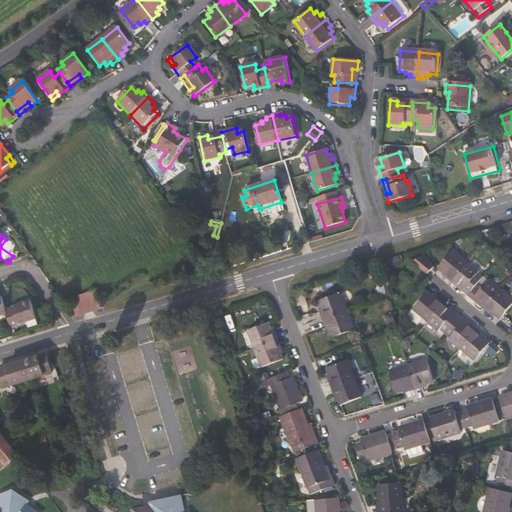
[(447,276),(445,278),(451,284),(453,282),(467,265),(452,252),(437,268),(443,273),(447,276)]
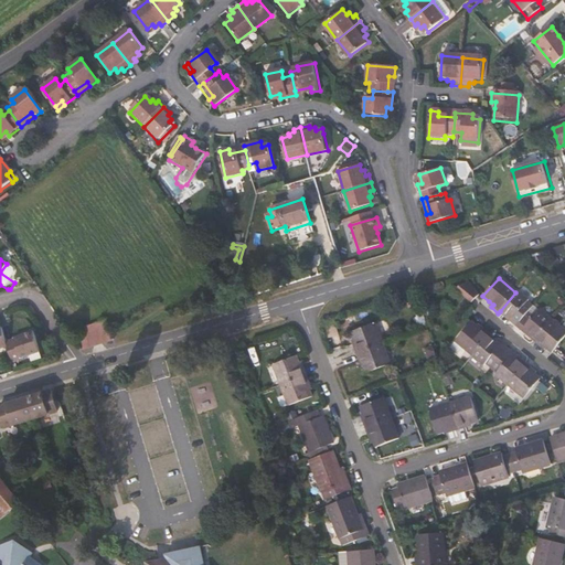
[(470,302),(479,295),(467,280),(458,288),(470,302)]
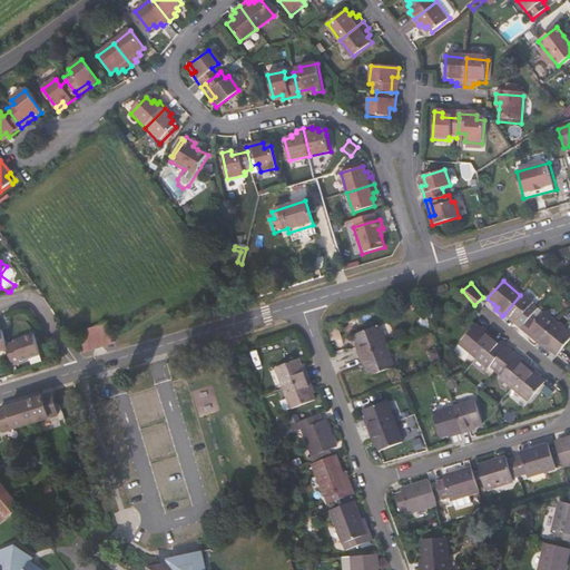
[(504,314),(516,323),(514,325),(520,331),(531,316),(526,312),(532,304),(520,295),(504,314)]
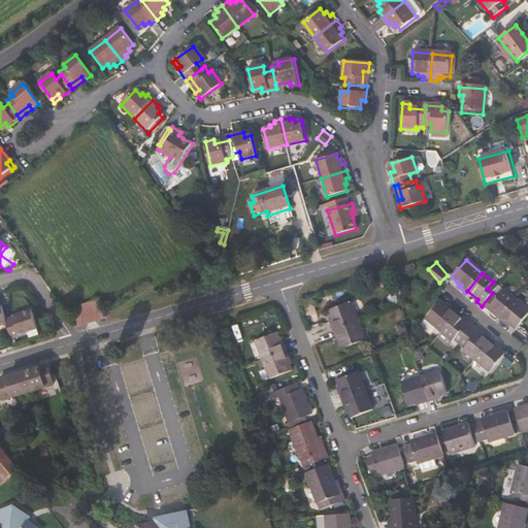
[(467,291),(465,293),(476,301),(477,299),(467,291)]
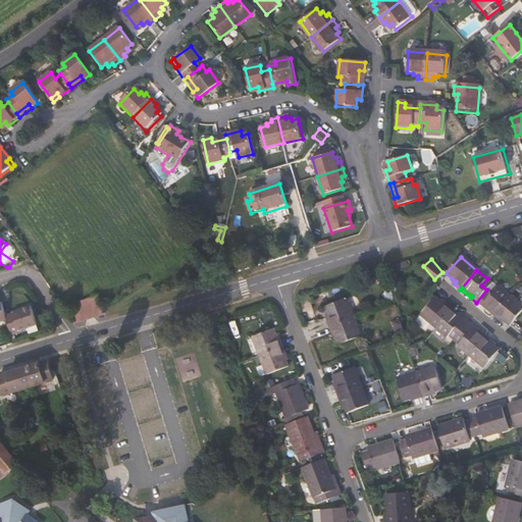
[(491,294),(486,290),(476,303),(481,307),(483,305),(493,314),(508,297),(498,288),(491,294)]
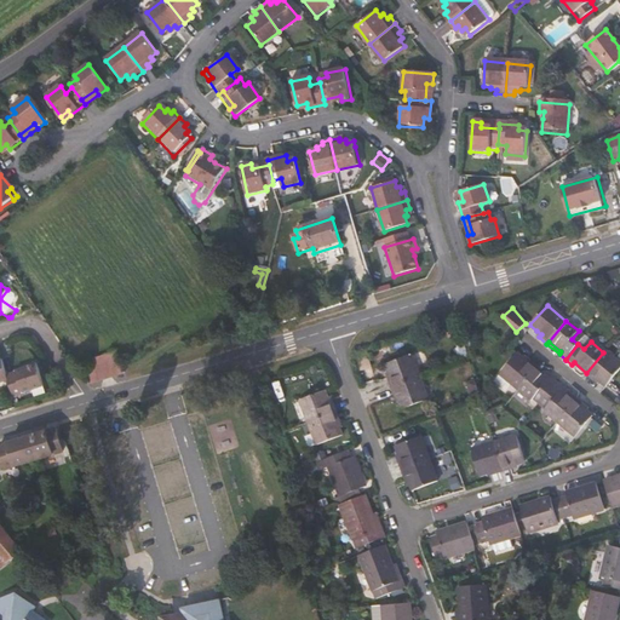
[(355,354),(360,372),(372,368),(367,350),(355,354)]
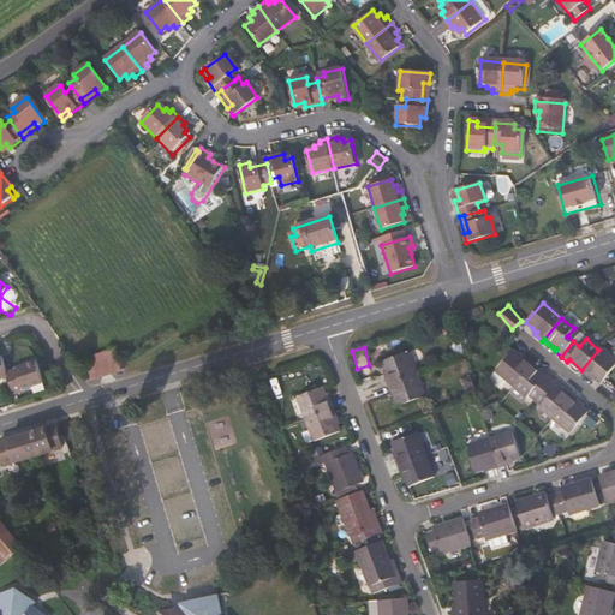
[(88,382),(123,370),(121,365),(115,348),(82,359),(88,382)]
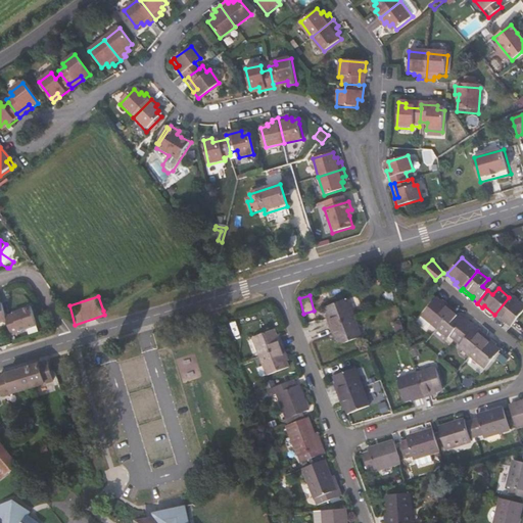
[(522,312),(522,308),(509,297),(494,315),(493,317),(498,321),(501,319),(505,323),(510,327),(522,312)]
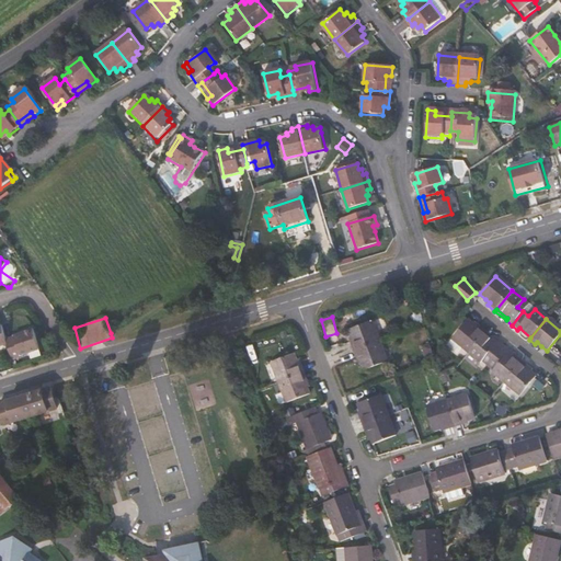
[(467,321),(451,340),(469,354),(484,335),(487,332),(481,329),(479,331),(474,328),(467,321)]
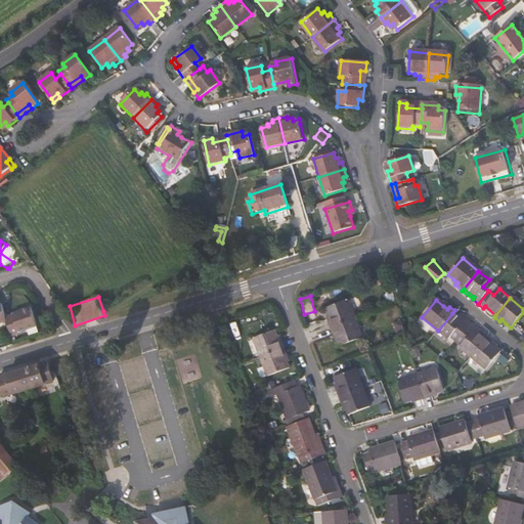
[(329,320),(326,321),(330,329),(353,320),(346,301),(325,309),(328,315),(329,320)]
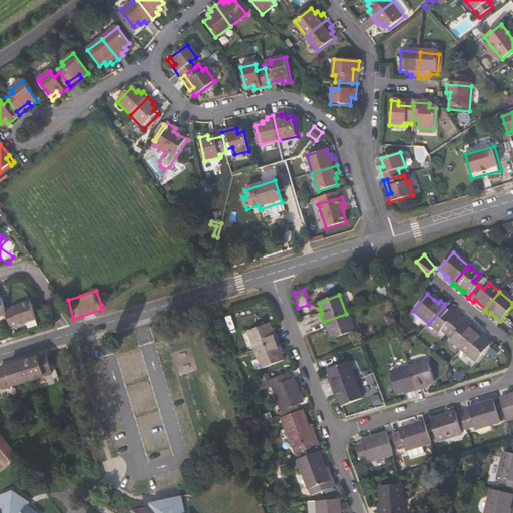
[(485,309),(475,300),(473,302),(484,311),(485,309)]
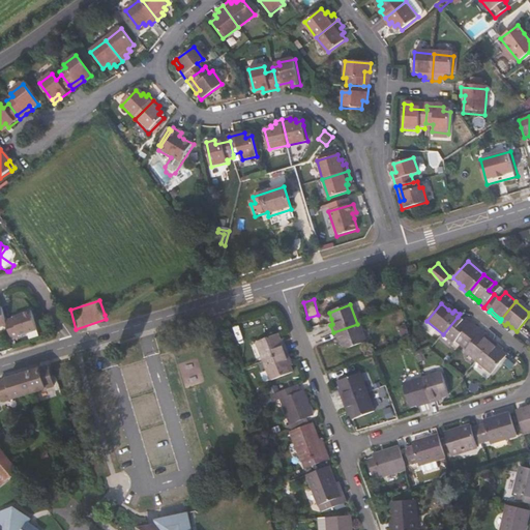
[(15,319),(6,322),(7,325),(11,339),(37,331),(31,312),(13,317),(15,319)]
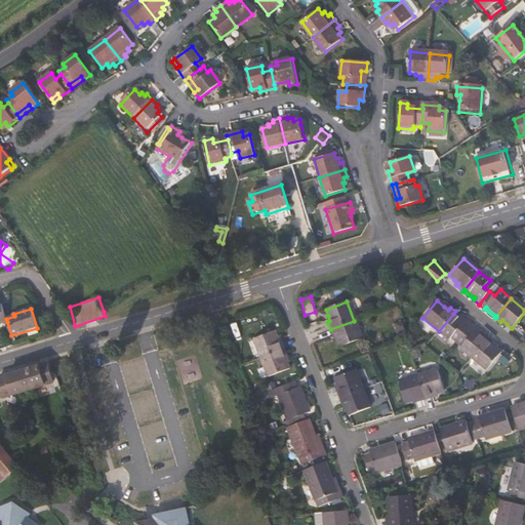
[(466,320),(455,311),(453,314),(463,322),(466,320)]
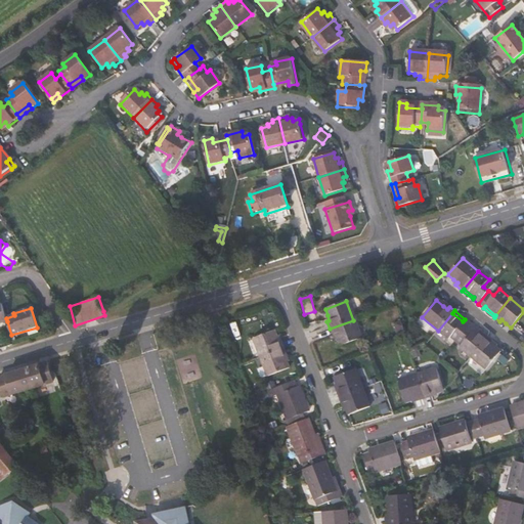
[(438,331),(448,339),(450,337),(455,341),(470,323),(465,319),(463,321),(452,313),(438,331)]
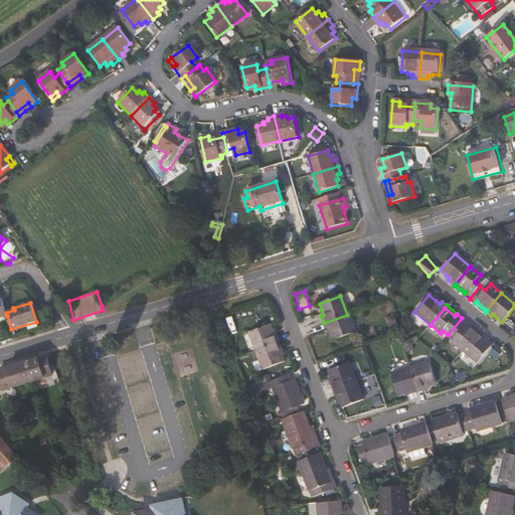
[(354,334),(347,315),(324,323),(326,330),(329,329),(330,334),(333,341),(354,334)]
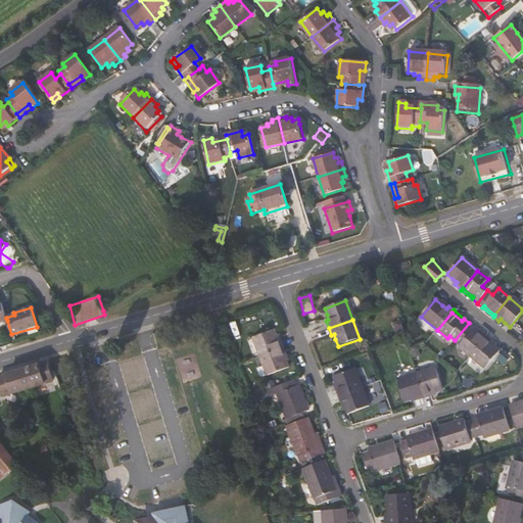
[(475,328),(469,323),(455,340),(461,345),(459,347),(469,357),(483,339),(473,330),(475,328)]
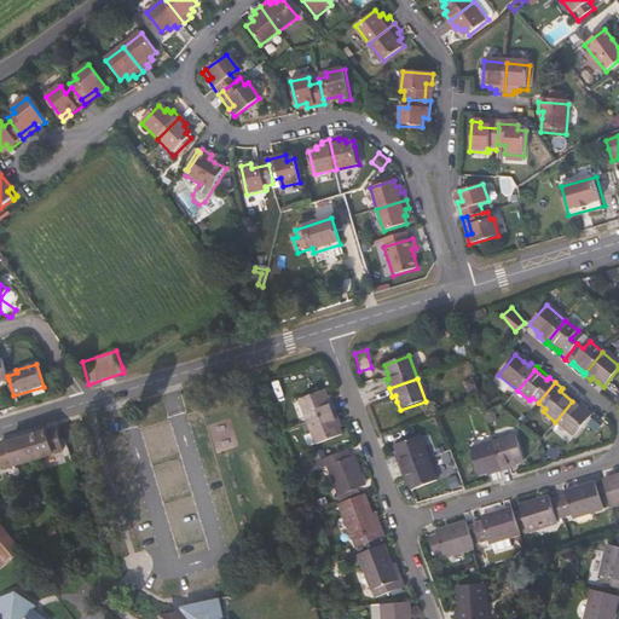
[(574,399),(562,388),(560,391),(572,401),(574,399)]
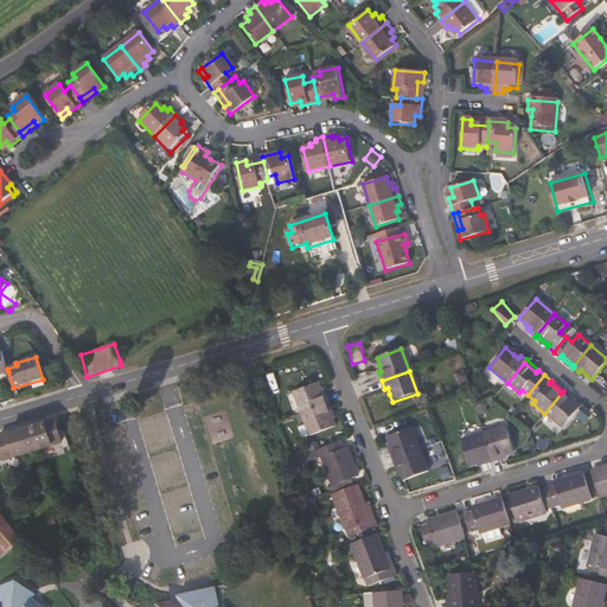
[(319,393),(317,384),(292,394),(300,417),(328,406),(325,397),(321,398),(319,393)]
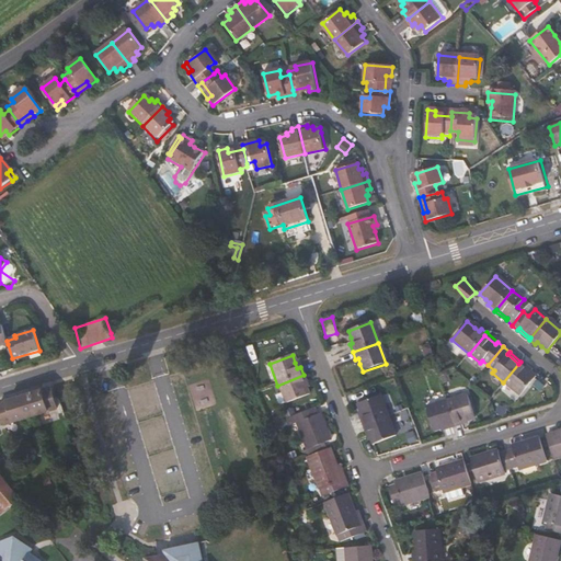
[(525,368),(526,366),(521,362),(518,364),(503,382),(519,397),(536,378),(529,373),(525,368)]
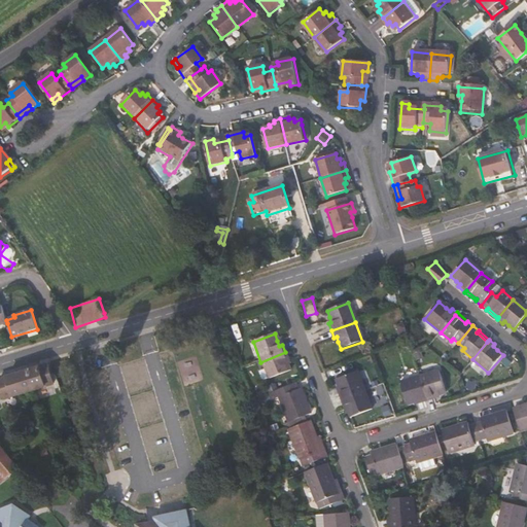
[(285,360),(287,359),(285,352),(260,362),(268,381),(289,372),(287,365),(285,360)]
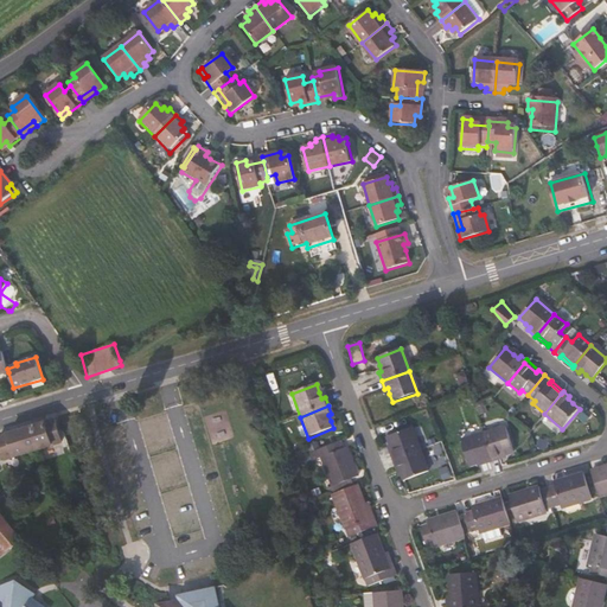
[(59,443),(53,421),(32,427),(39,451),(59,443)]
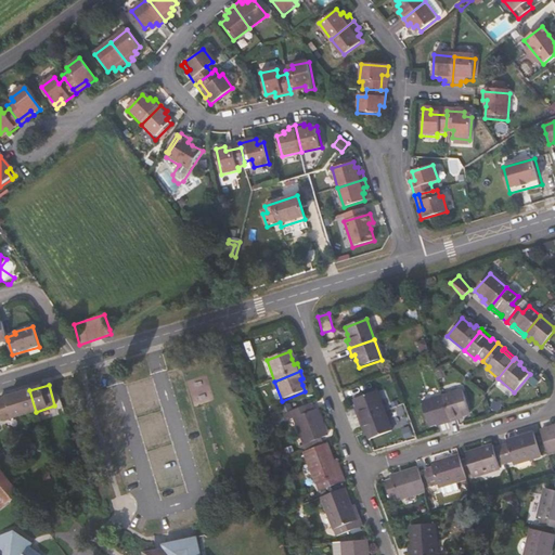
[(36,412),(29,390),(17,394),(23,415),(36,412)]
